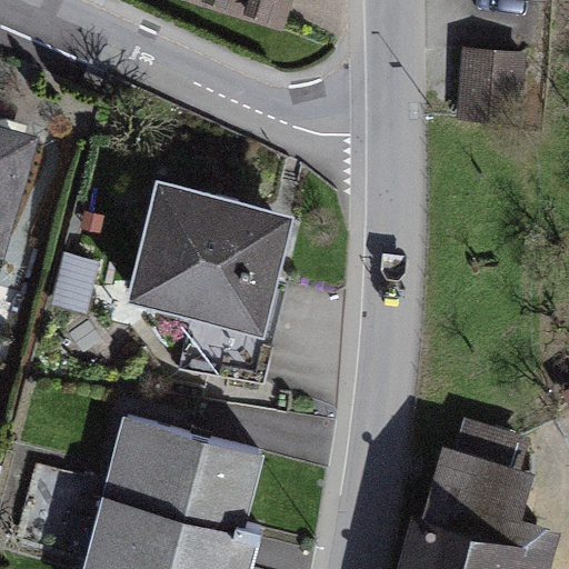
[(293,0),(187,0),(187,1),(285,30),(293,0)]
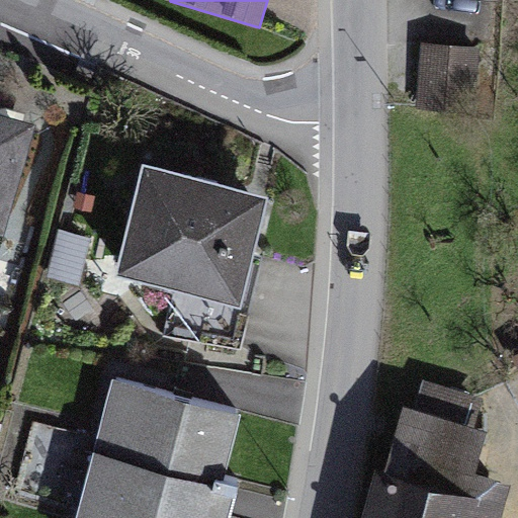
[(476,45),(426,41),(422,107),(472,109),(476,45)]
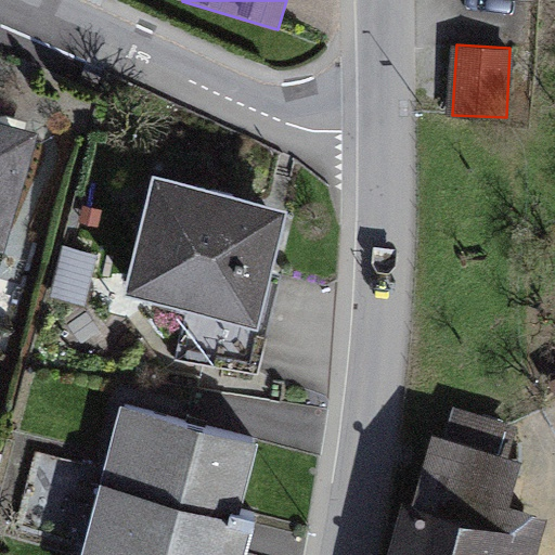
[(0,248),(4,250),(37,134),(0,124),(0,248)]
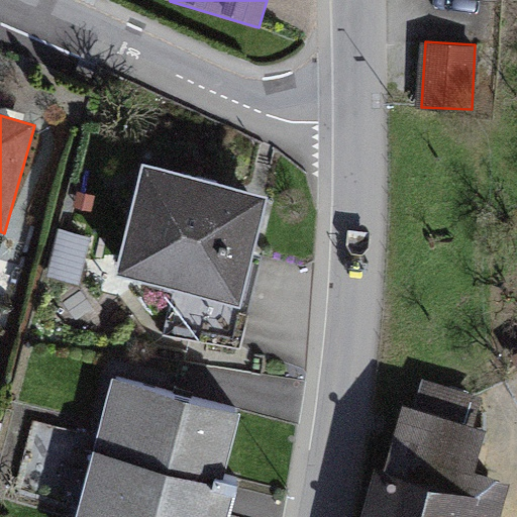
[(252,260),(265,199),(143,169),(117,275),(177,291),(165,337),(240,348),(251,303),(260,263),(252,260)]
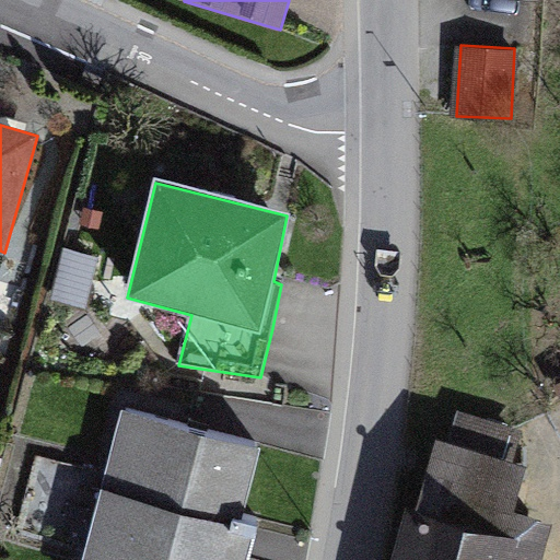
[(260,440),(121,405),(81,559),(248,559),(255,538),(236,534),(260,440)]
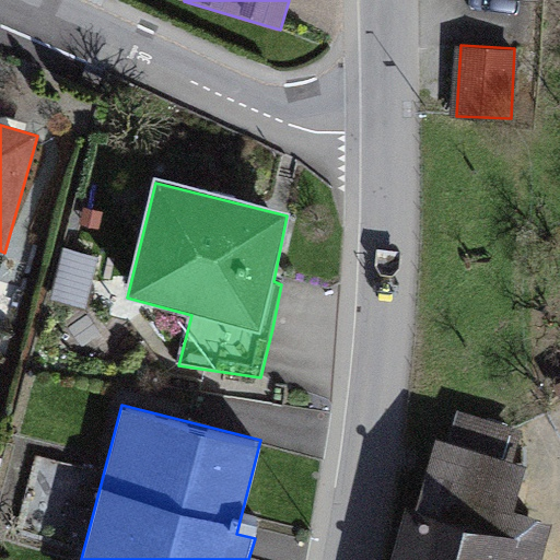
[(432,439),(396,559),(537,559),(548,524),(512,513),(526,466),(499,458),(508,428),(461,413),(451,444),(432,439)]
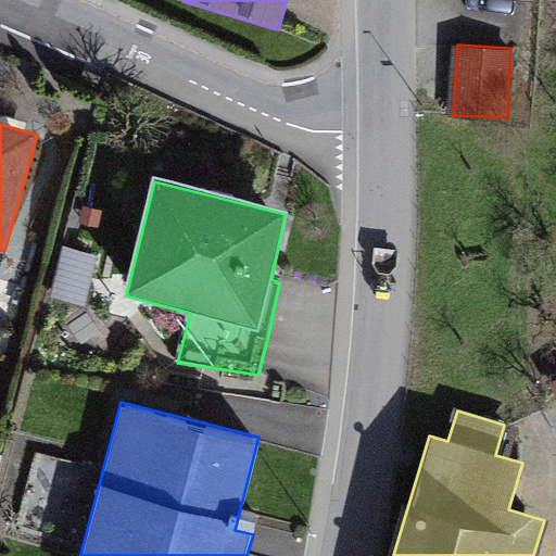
All buildings are outlined.
